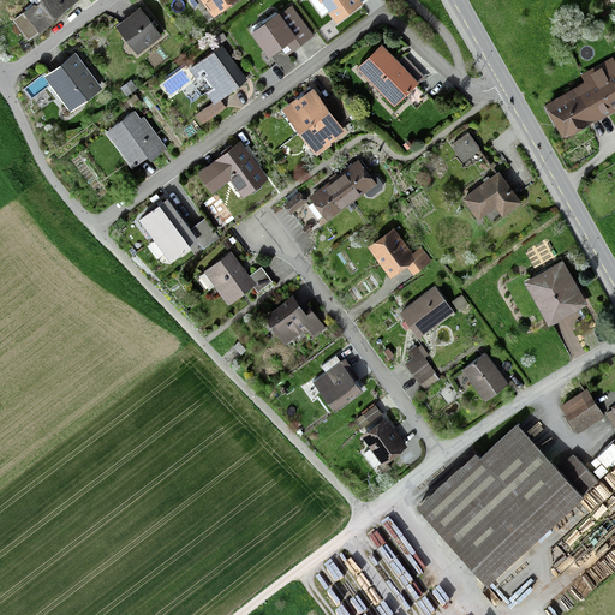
[(29,0),(33,4),(12,18),(28,41),(60,18),(58,15),(76,0),(29,0)]
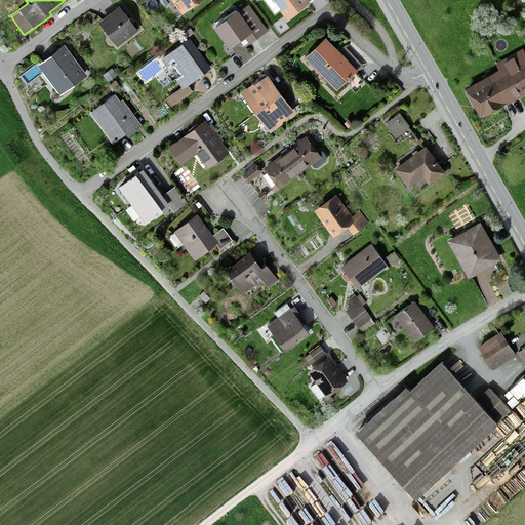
[(171,0),(174,3),(172,5),(176,10),(178,8),(183,14),(200,0),(171,0)]
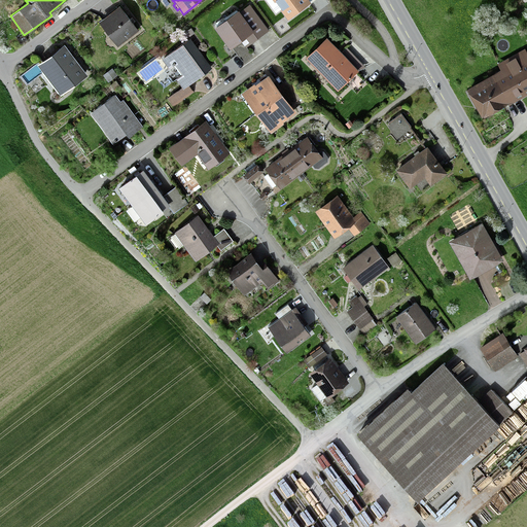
[(288,19),(311,2),(311,1),(311,0),(267,0),(276,12),(281,9),(288,19)]
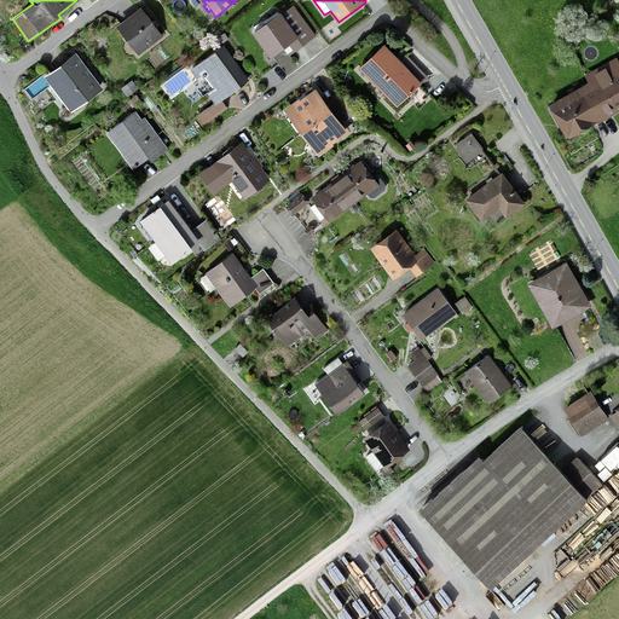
[(317,35),(294,4),(282,12),(281,11),(252,32),(270,57),(273,55),(282,67),(293,58),(289,55),(317,35)]
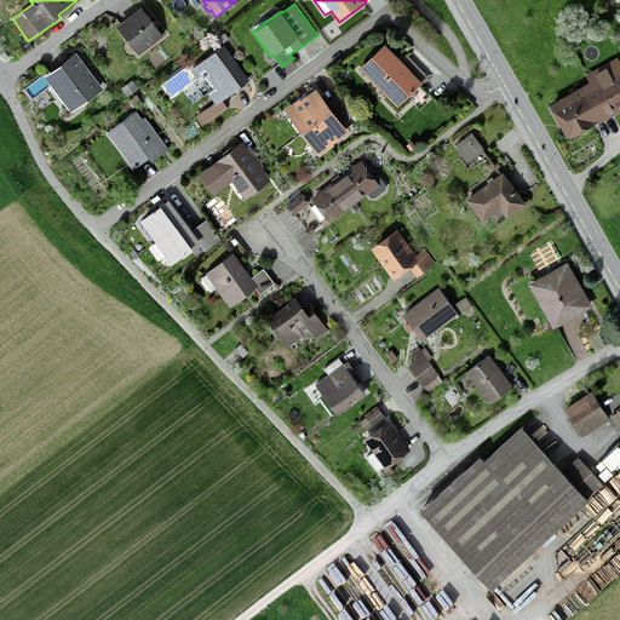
[(138,55),(164,35),(158,27),(160,24),(155,19),(153,22),(141,6),(116,24),(119,28),(115,30),(133,55),(137,52),(138,55)]
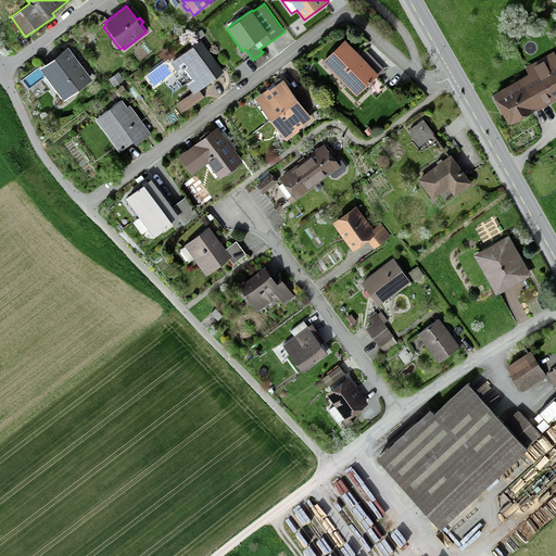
[(194,42),(205,35),(201,28),(190,36),(194,42)]
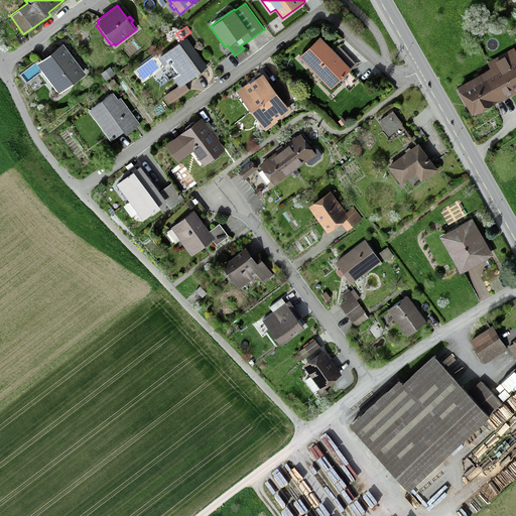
[(332,86),(355,63),(324,31),(300,53),(332,86)]
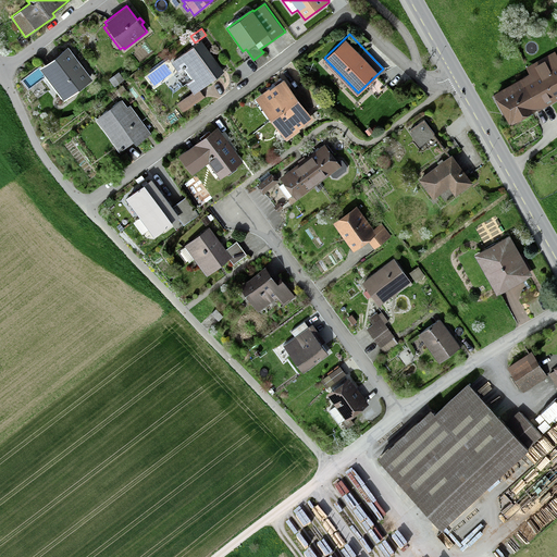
[(200,89),(224,71),(201,40),(171,62),(193,91),(177,103),(184,112),(206,97),(200,89)]
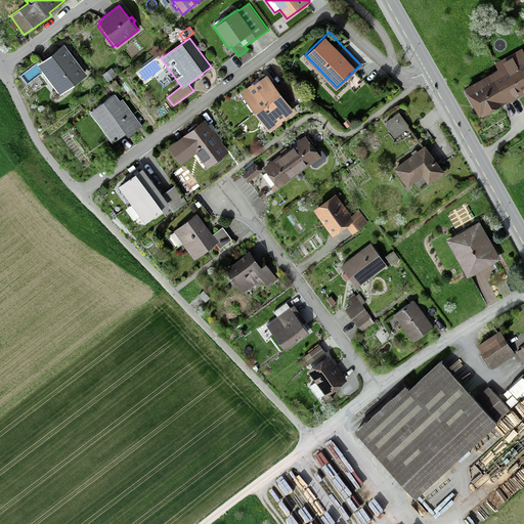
[(88,74),(64,43),(38,63),(37,63),(20,76),(28,84),(43,72),(60,95),(88,74)]
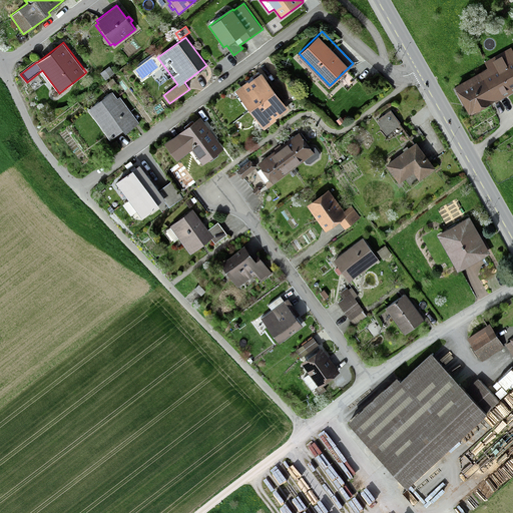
[(512,48),(454,81),(472,113),(512,91),(512,48)]
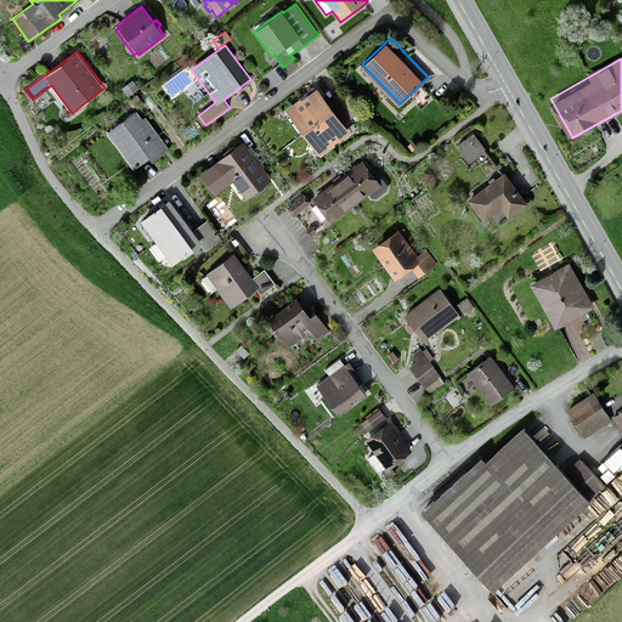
[(137,88),(133,80),(120,88),(125,95),(137,88)]
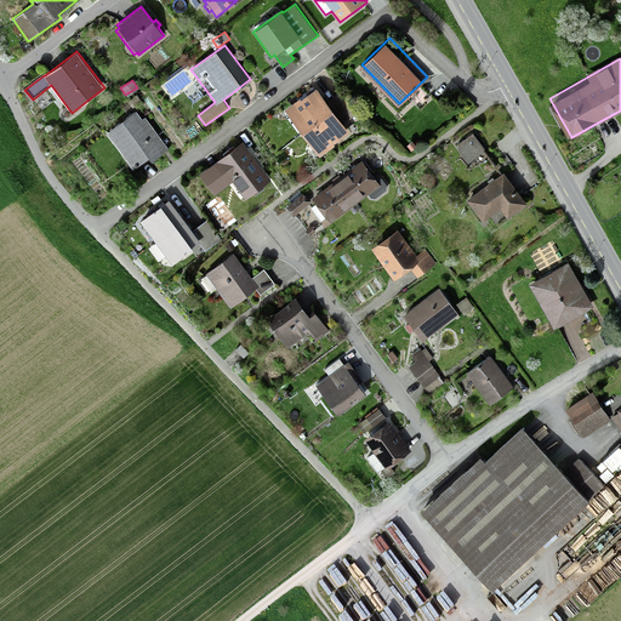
[(301,131),(302,132),(334,109),(323,96),(317,87),(301,98),(300,97),(284,109),(288,113),(284,115),(297,134),(301,131)]
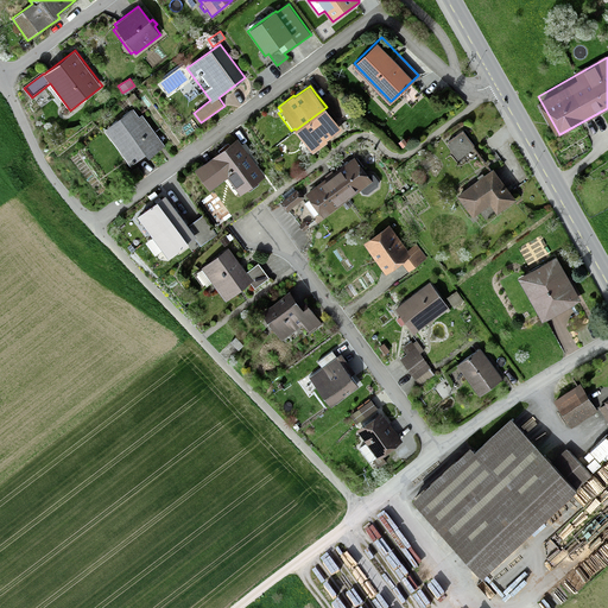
[(336,121),(327,107),(296,130),(304,141),(299,145),(305,153),(310,150),(314,153),(328,141),(328,140),(342,130),(336,121)]
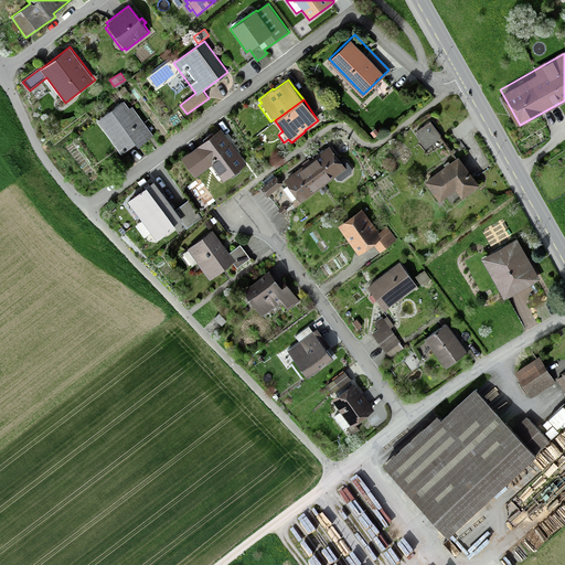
[(138,146),(153,135),(132,106),(129,108),(124,100),(97,120),(120,153),(136,142),(138,146)]
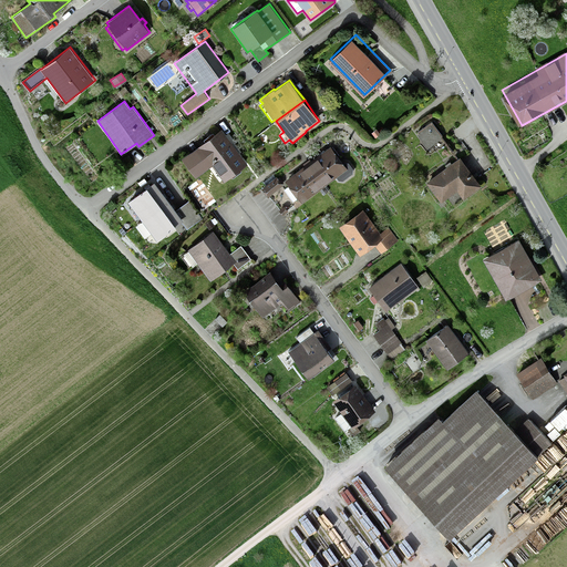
[(433,122),(419,132),(428,145),(442,135),(433,122)]
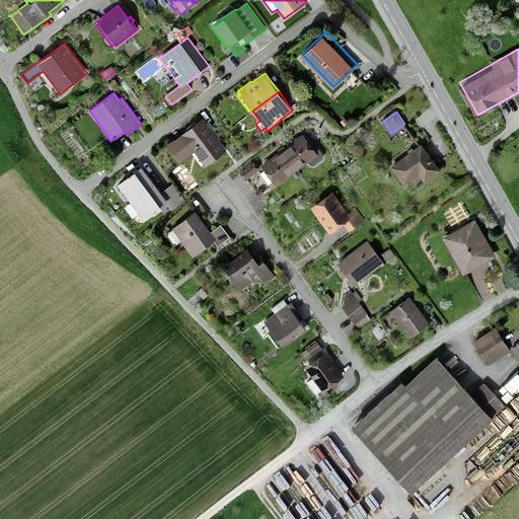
[(205,166),(227,150),(220,141),(222,140),(209,122),(207,123),(203,118),(166,145),(179,162),(191,154),(201,166),(204,164),(205,166)]
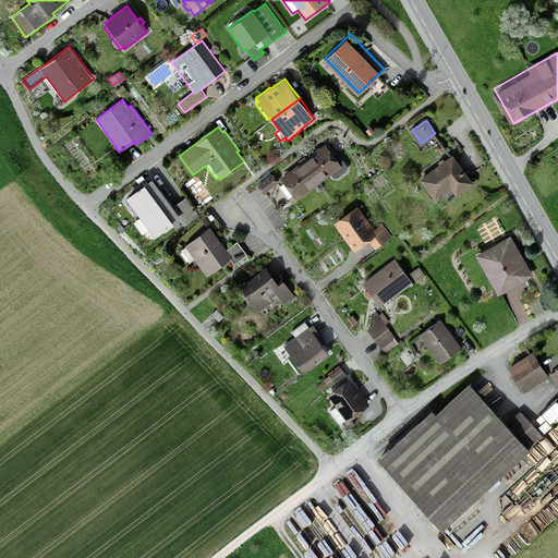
[(313,155),(304,162),(319,183),(330,174),(335,180),(350,169),(341,157),(338,160),(326,143),(312,154),(313,155)]
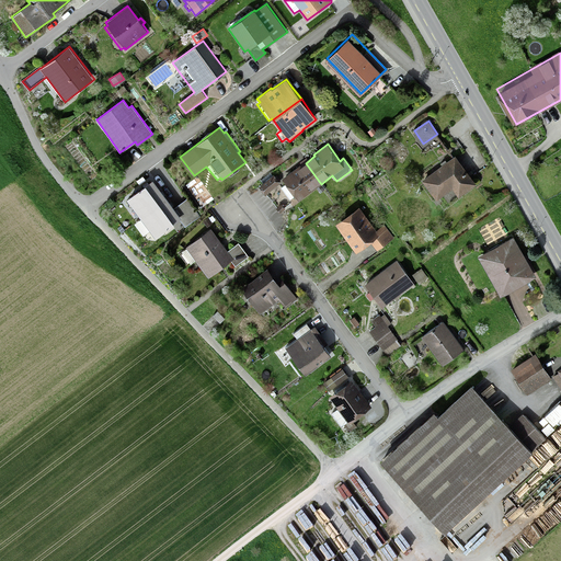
[(442,195),(455,184),(464,194),(482,178),(457,148),(425,175),(442,195)]
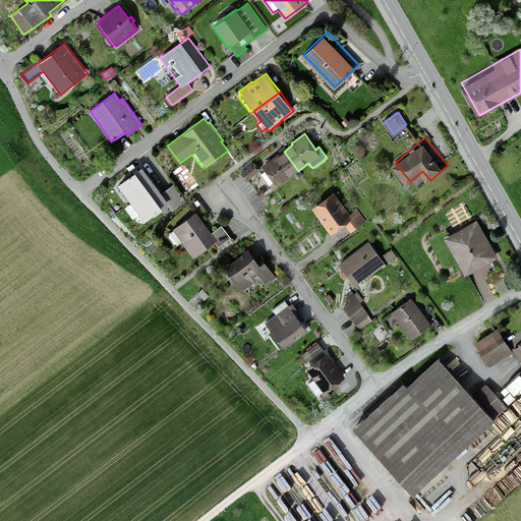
[(277,186),(298,171),(284,152),(276,158),(275,156),(262,166),(277,186)]
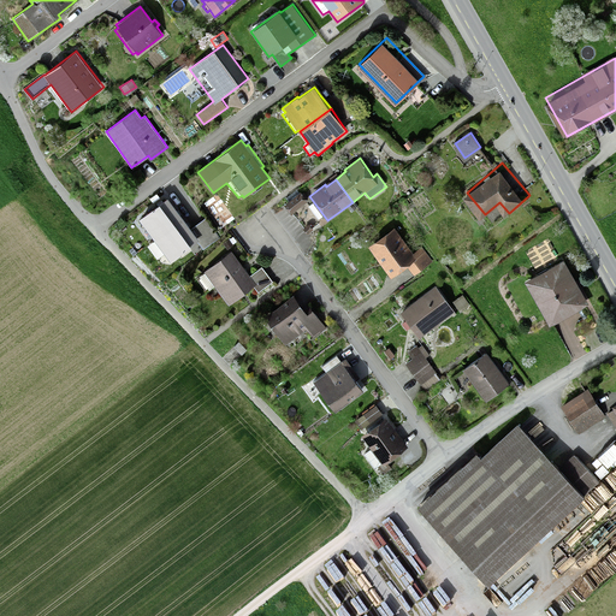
[(289,201),(284,205),(291,213),(295,211),(307,202),(311,200),(303,190),(300,193),(297,189),(286,197),(289,201)]
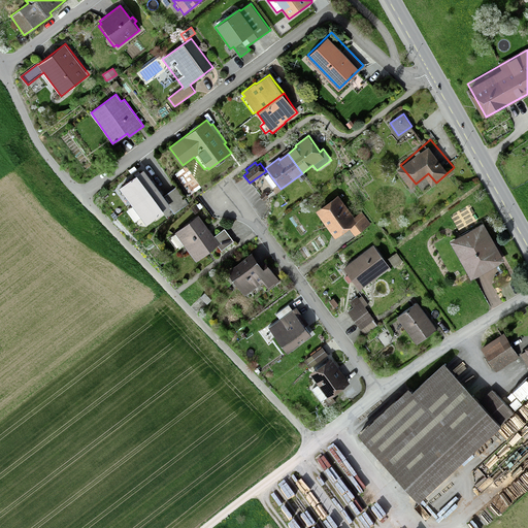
[(144,169),(120,187),(124,193),(114,199),(123,210),(131,203),(132,204),(157,187),(144,169)]
